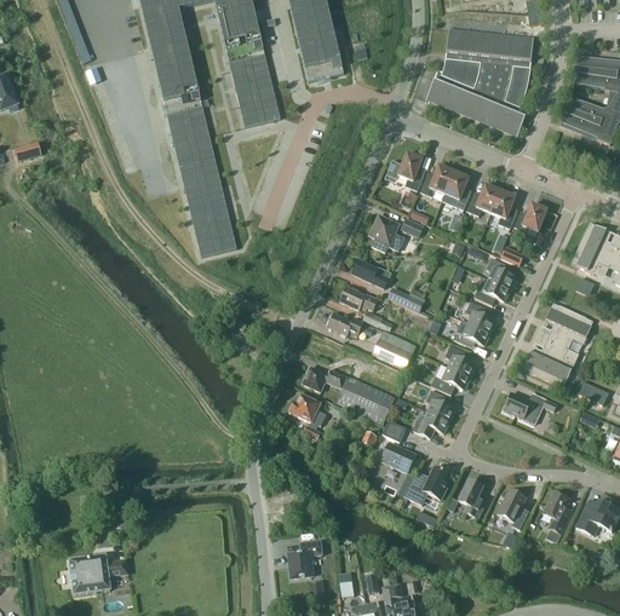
[(139,0),(139,3),(164,101),(167,115),(184,188),(201,257),(236,248),(179,7),(208,0),(213,0),(225,49),(229,62),(245,126),(280,117),(251,0),(288,0),(308,81),(316,80),(329,76),(344,73),(332,24),(326,0),(139,0)]
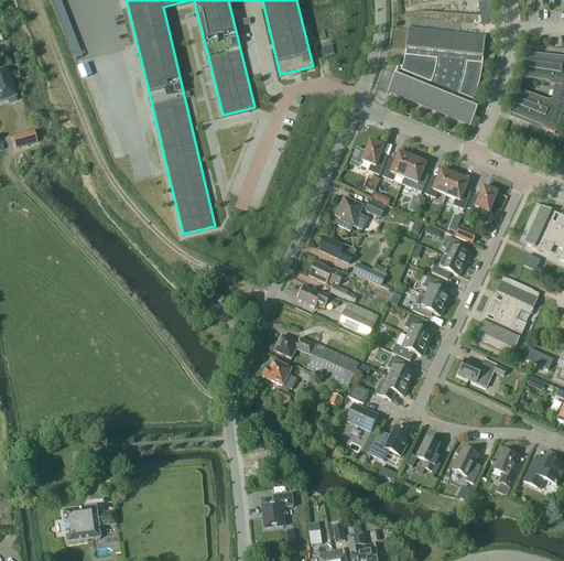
[(494,21),(490,0),(478,0),(481,23),(494,21)]
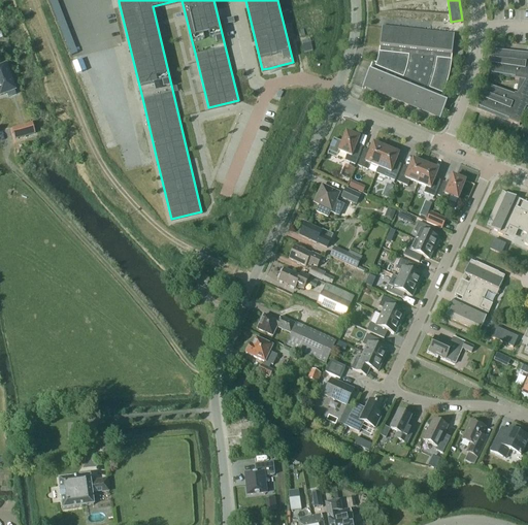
[(455,31),(382,24),(378,50),(376,61),(372,60),(369,67),(362,85),(440,117),(448,99),(441,97),(442,92),(448,78),(450,68),(452,58),(455,31)]
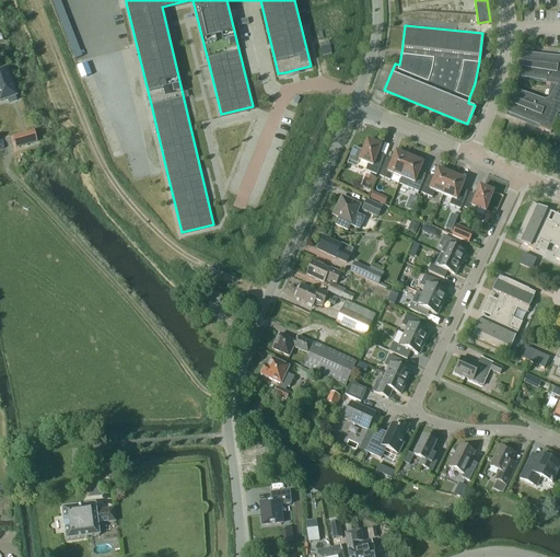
[(559,53),(522,49),(518,77),(550,81),(548,96),(516,85),(505,112),(550,130),(556,118),(559,119),(559,53)]
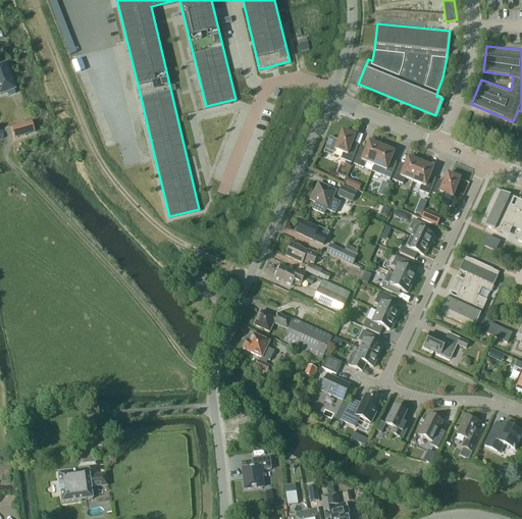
[(6,61),(0,62),(0,91),(15,87),(6,61)]
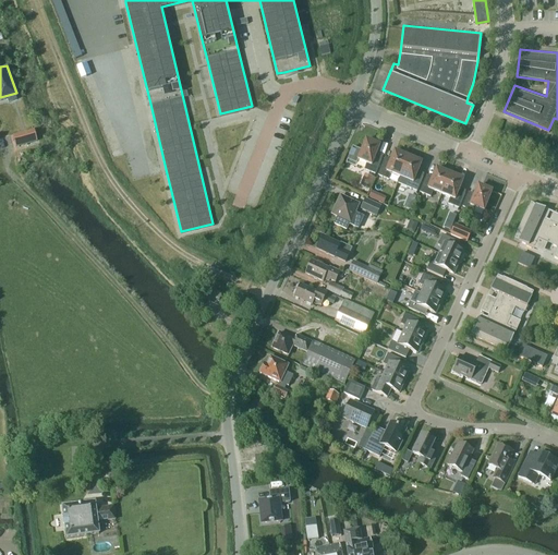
[(34,128),(13,133),(15,144),(37,139),(34,128)]
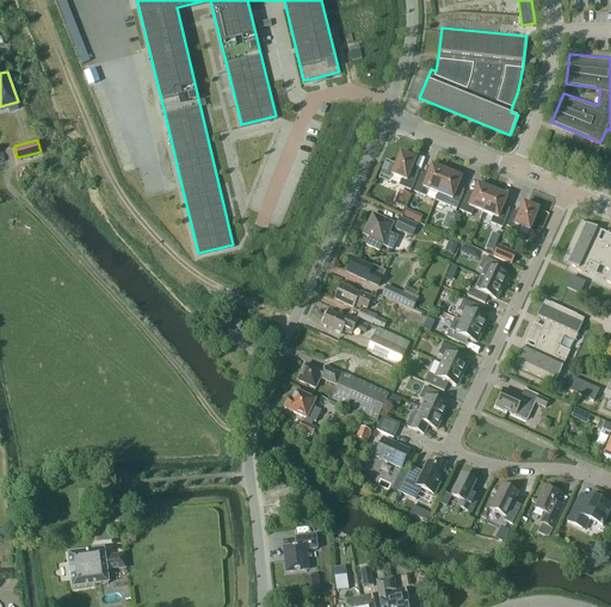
[(415,156),(401,150),(396,162),(386,158),(378,175),(380,175),(381,172),(390,177),(392,173),(401,177),(399,183),(411,187),(418,171),(411,168),(415,156)]
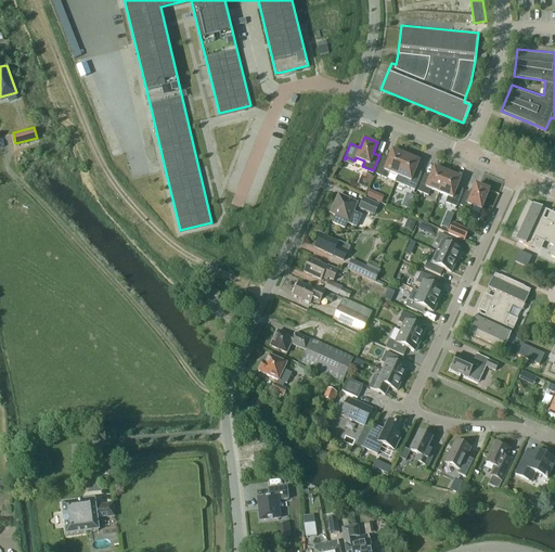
[(389,170),(398,174),(405,154),(392,149),(388,159),(382,156),(375,171),(386,176),(389,170)]
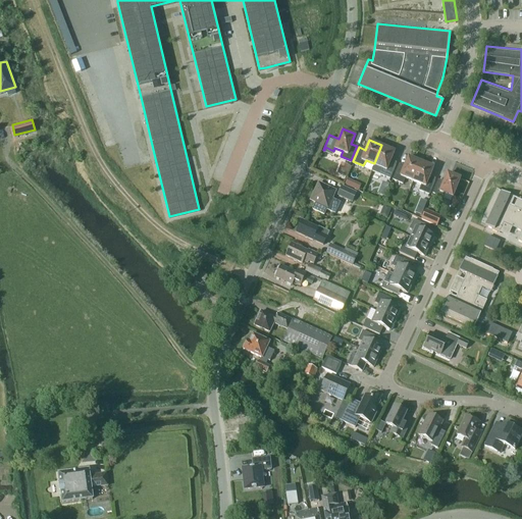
[(381,145),(374,163),(371,169),(389,176),(396,162),(389,160),(395,150),(381,145)]
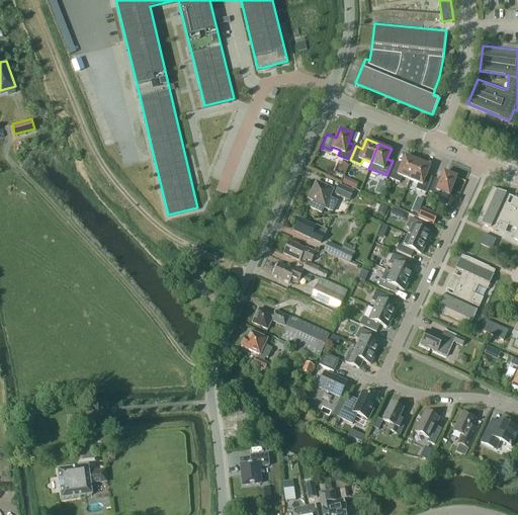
[(409,179),(418,159),(405,154),(401,164),(395,162),(390,176),(400,180),(401,176),(409,179)]
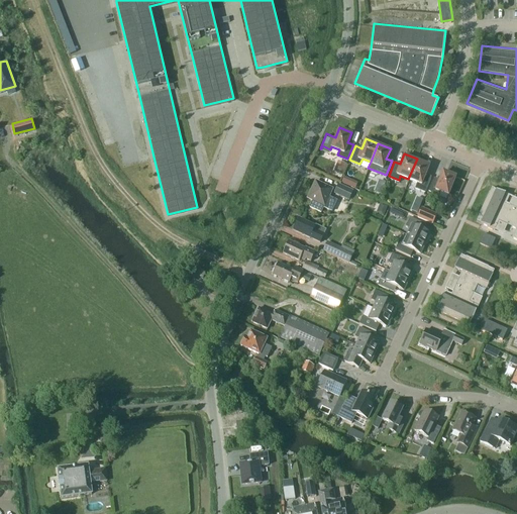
[(337,165),(345,168),(348,161),(340,158),(337,165)]
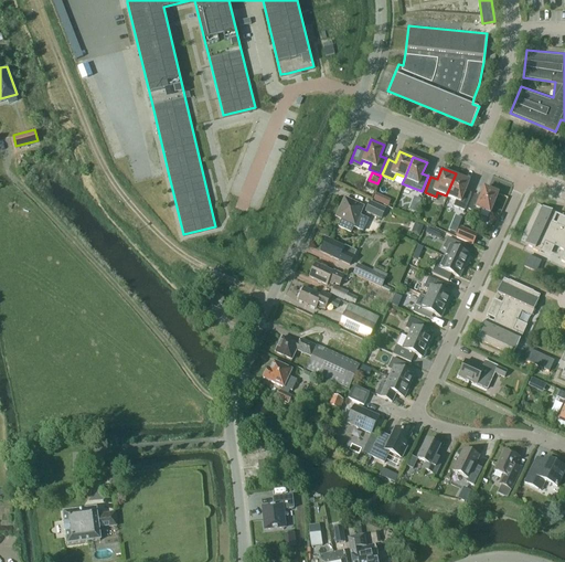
[(469,179),(456,173),(446,195),(455,199),(454,204),(465,209),(470,193),(465,190),(469,179)]
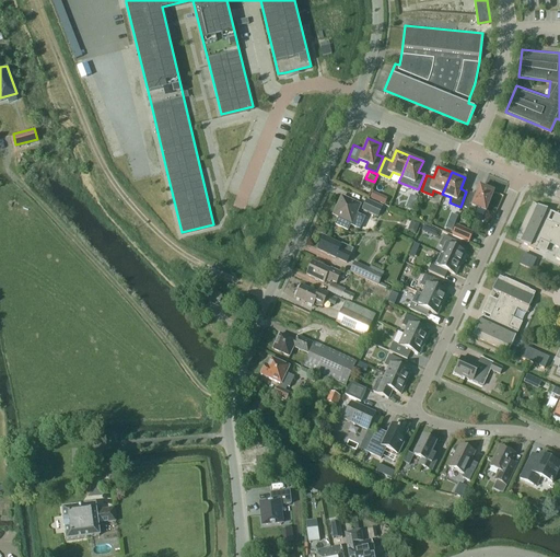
[(493,189),(480,184),(475,195),(469,193),(464,205),(470,208),(471,204),(486,210),(493,189)]
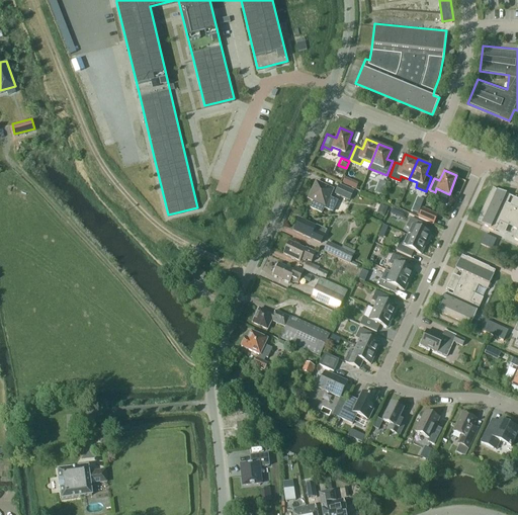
[(342,180),(351,185),(354,178),(345,174),(342,180)]
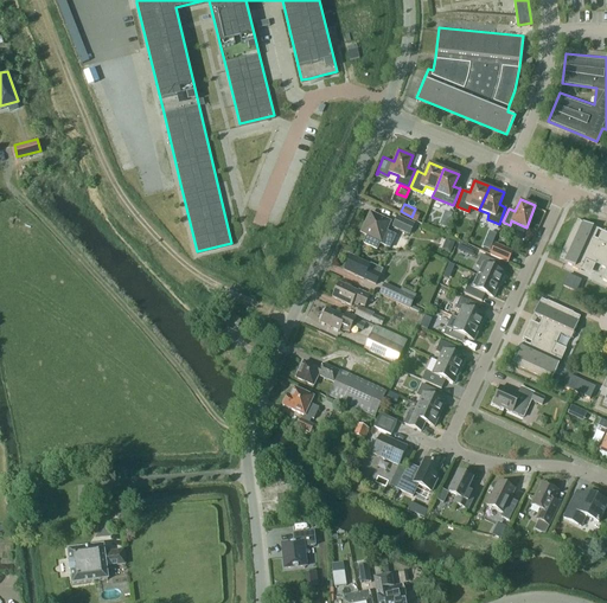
[(389,219),(371,211),(362,230),(368,232),(364,241),(377,247),(379,241),(389,245),(395,232),(385,229),(389,219)]
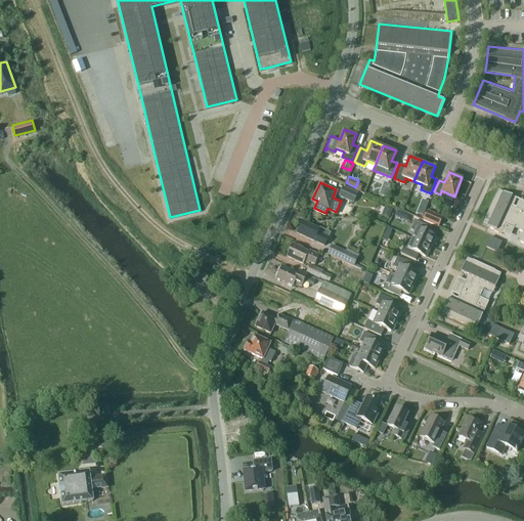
[(358,190),(343,183),(339,193),(353,201),(358,190)]
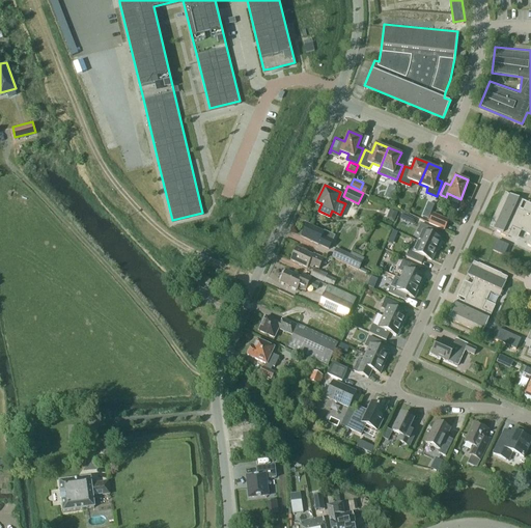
[(520,196),(510,192),(507,197),(502,195),(492,218),(497,220),(494,227),(508,233),(516,238),(521,228),(530,232),(526,242),(530,244),(530,211),(515,204),(520,196)]
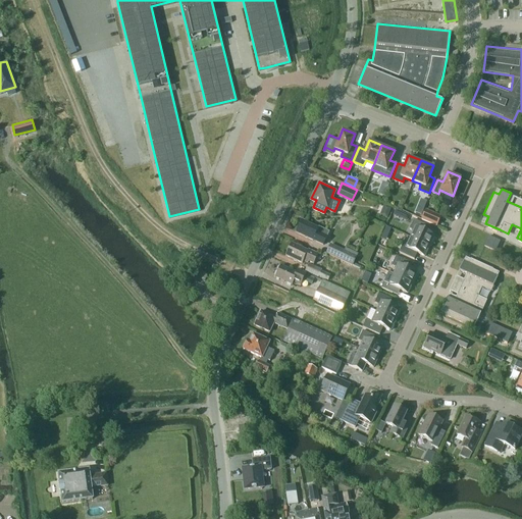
[(383,211),(390,214),(394,205),(386,202),(383,211)]
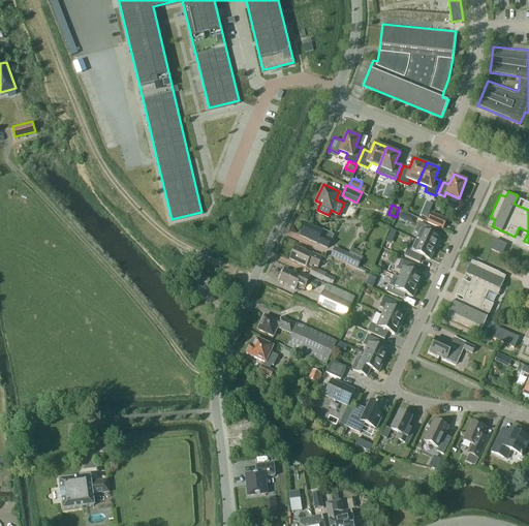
[(411,221),(414,216),(401,210),(399,215),(411,221)]
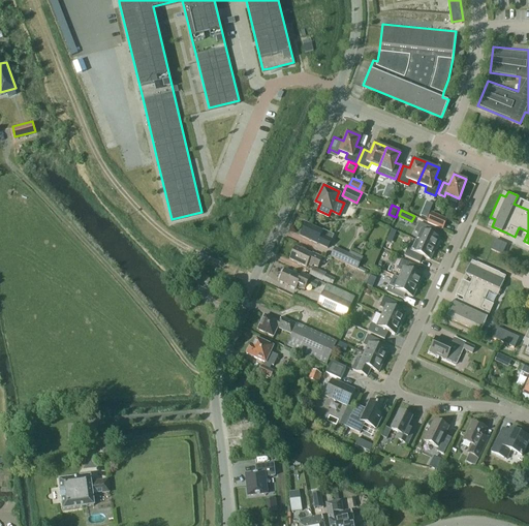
[(444,225),(448,216),(433,210),(429,219),(444,225)]
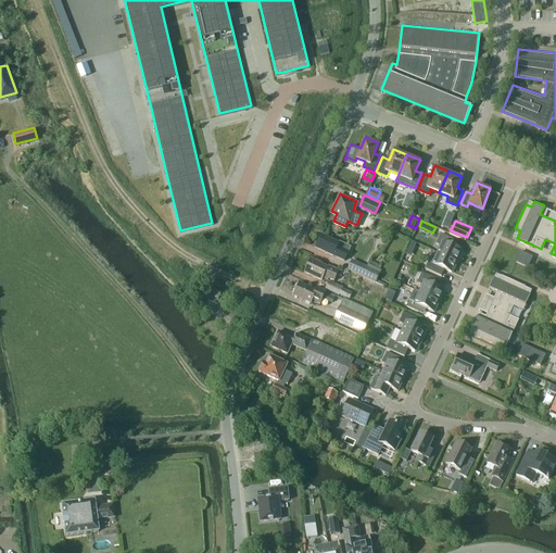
[(441,243),(438,250),(457,260),(463,249),(455,244),(457,239),(441,231),(437,241),(441,243)]
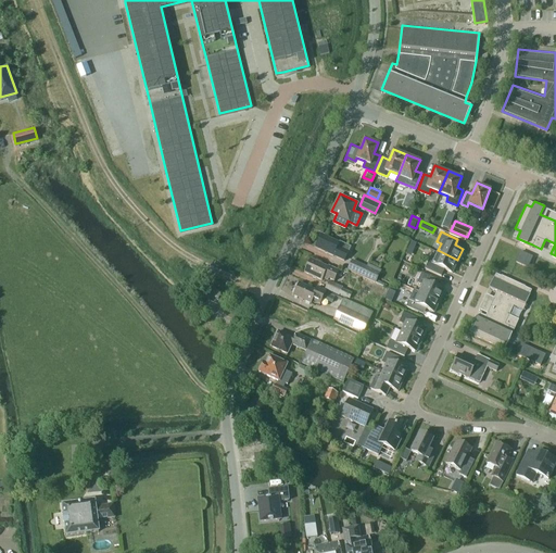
[(339,241),(321,233),(315,246),(344,259),(351,244),(348,243),(339,239),(339,241)]
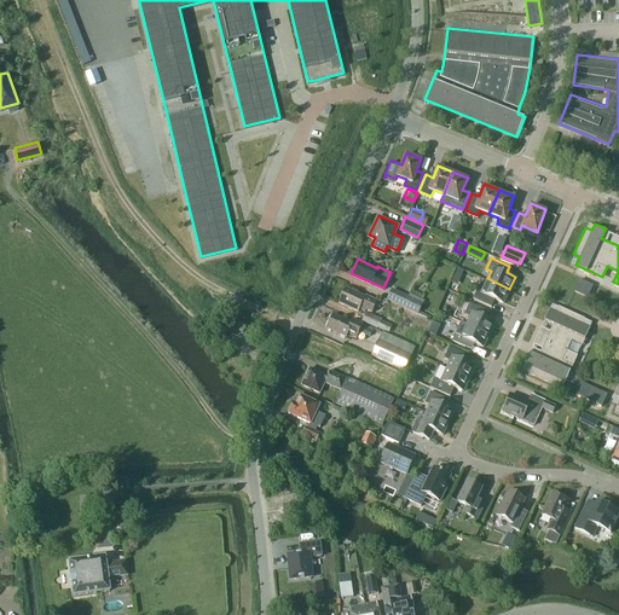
[(458,283),(464,268),(458,266),(452,280),(458,283)]
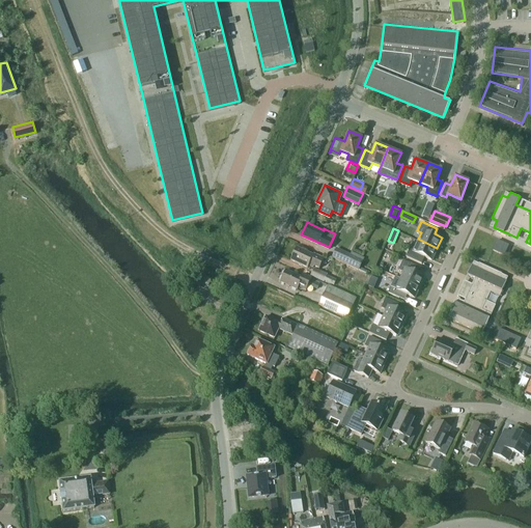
[(431,258),(437,248),(418,239),(415,246),(411,244),(406,254),(421,261),(424,255),(431,258)]
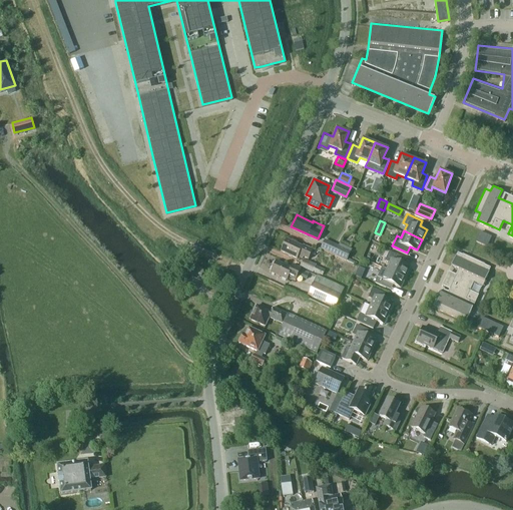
[(487,238),(489,234),(480,230),(476,238),(476,239),(487,244),(489,239),(487,238)]
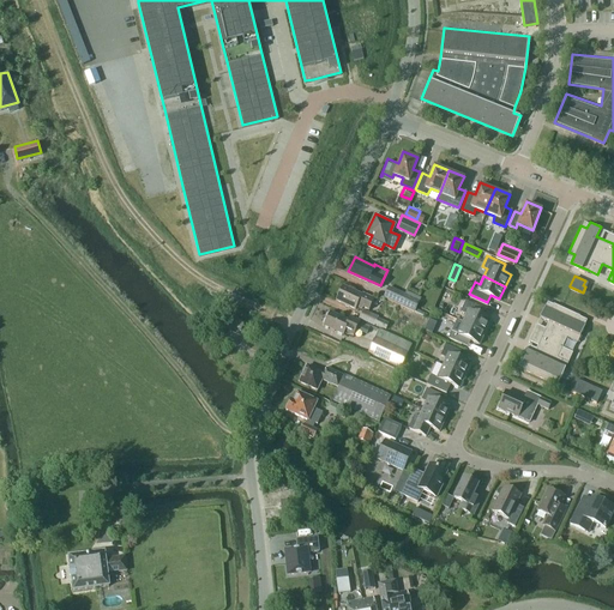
[(593,279),(588,289),(599,294),(602,285),(593,279)]
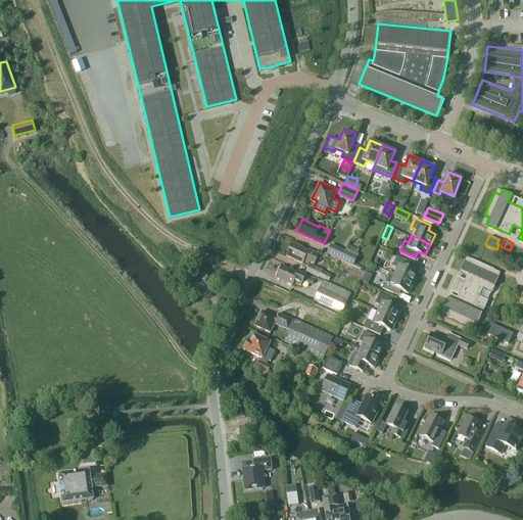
[(307,249),(291,242),(286,253),(302,262),(303,260),(308,262),(308,260),(315,263),(319,252),(308,248),(307,249)]
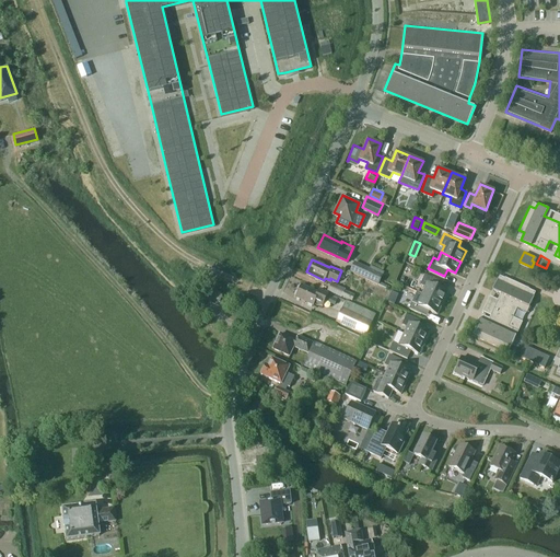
[(369,267),(354,259),(350,269),(365,276),(369,267)]
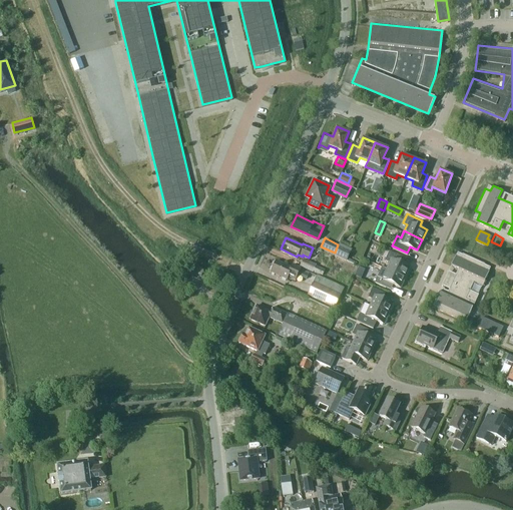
[(335,252),(347,259),(352,247),(340,241),(338,244),(335,252)]
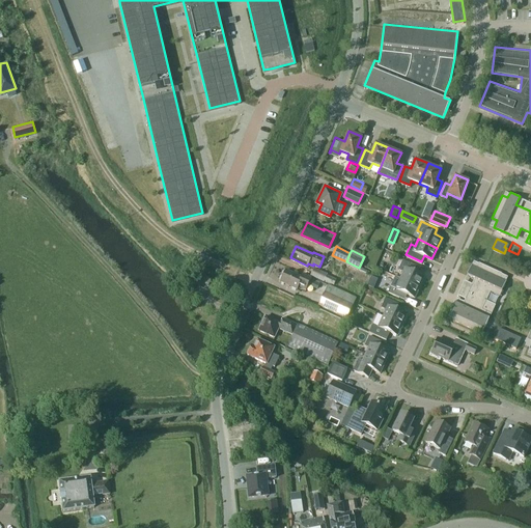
[(419,266),(402,258),(398,268),(403,270),(400,276),(419,285),(424,275),(417,272),(419,266)]
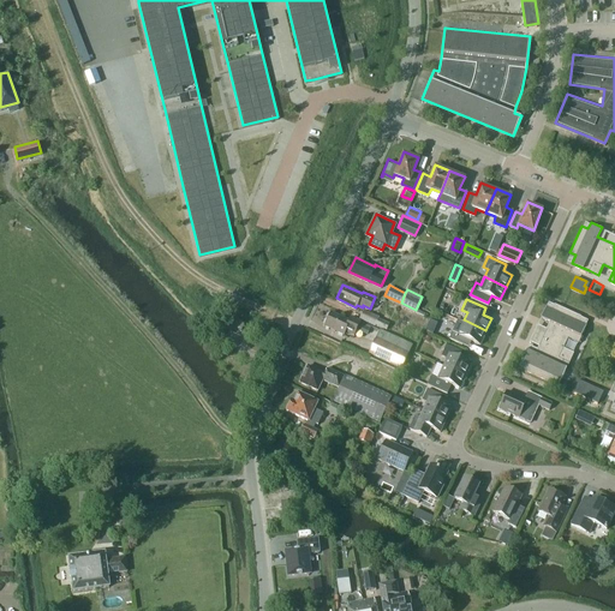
[(583,316),(556,303),(553,309),(545,305),(538,322),(548,327),(539,347),(529,342),(520,359),(529,363),(526,369),(553,381),(555,375),(561,378),(566,367),(569,360),(560,355),(569,336),(579,341),(581,335),(586,324),(580,321),(583,316)]
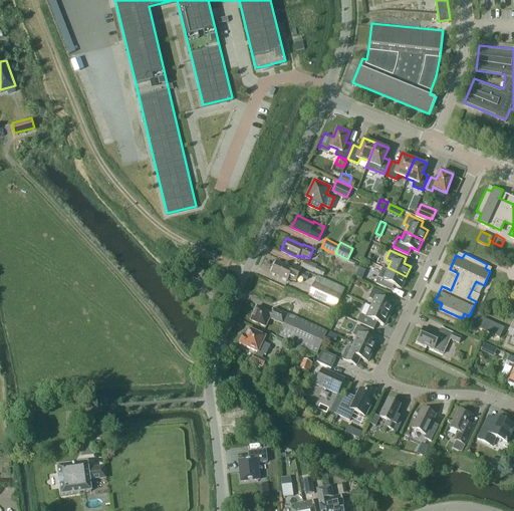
[(317,263),(304,257),(300,265),(313,271),(313,270),(322,274),(325,268),(316,264),(317,263)]
